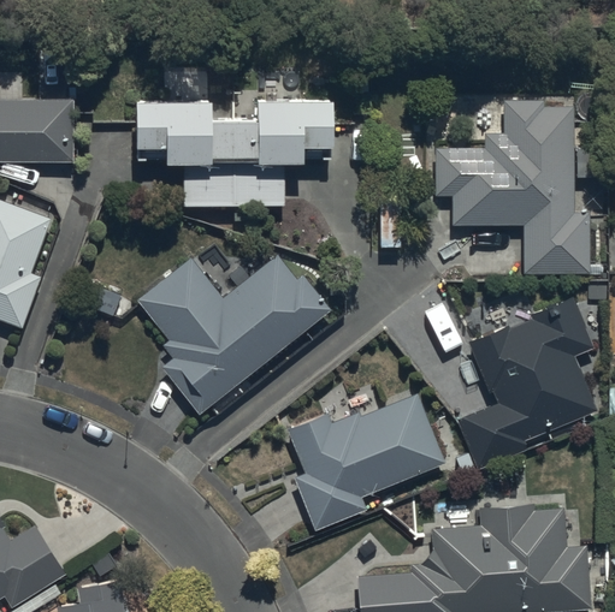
[(74,100),(0,99),(0,161),(74,162),(74,100)]
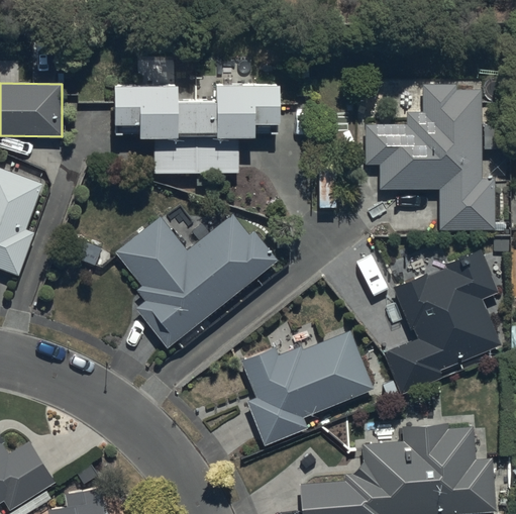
[(177,89),(112,90),(112,127),(122,127),(122,135),(137,135),(137,142),(153,142),(153,174),(238,174),(238,141),(254,141),(254,136),(277,136),(277,128),(278,128),(278,89),(276,89),(276,83),(254,83),(254,88),(217,88),(217,105),(177,105),(177,89)]
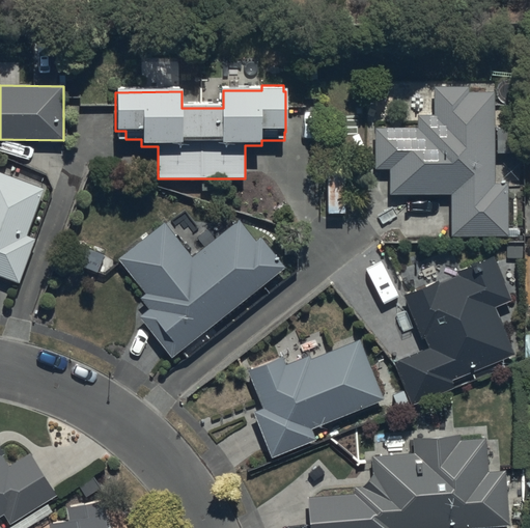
[(494,185),(494,92),(469,93),(469,87),(434,87),(434,116),(418,116),(418,129),(374,129),(375,168),(390,168),(390,195),(452,195),(452,237),(507,237),(507,185),(494,185)]
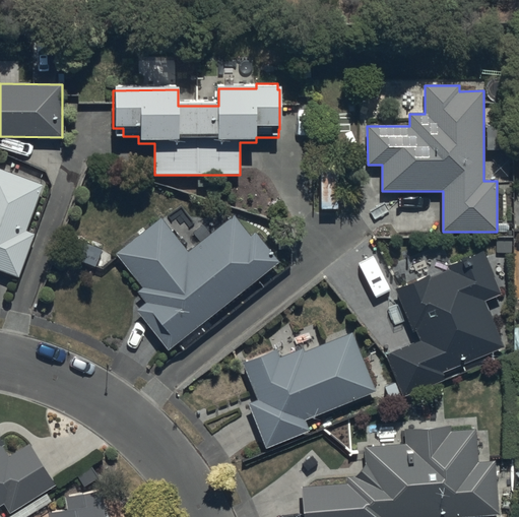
[(25,231),(43,185),(0,169),(0,270),(17,277),(34,235),(25,231)]
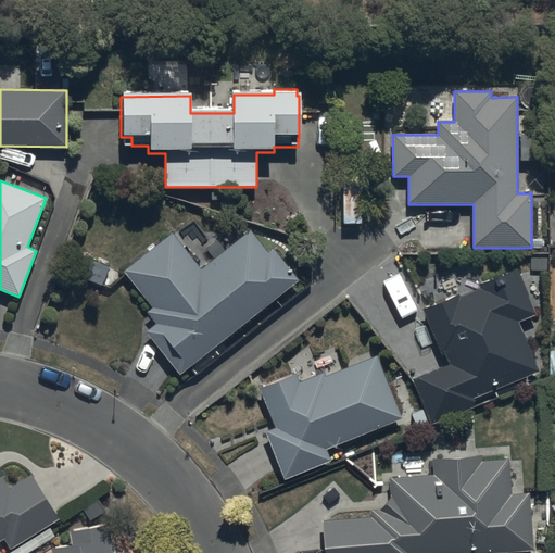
[(200,271),(171,234),(124,272),(153,306),(147,312),(156,323),(144,332),(181,377),(299,280),(273,249),(268,253),(250,230),(227,249),(219,238),(207,248),(216,258),(200,271)]
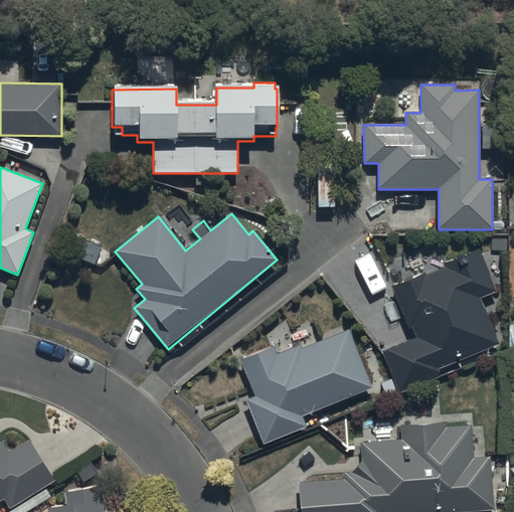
[(498,340),(480,294),(494,289),(478,247),(445,261),(447,264),(423,273),(422,271),(392,283),(408,325),(413,324),(417,335),(383,348),(398,386),(440,370),(438,364),(498,340)]
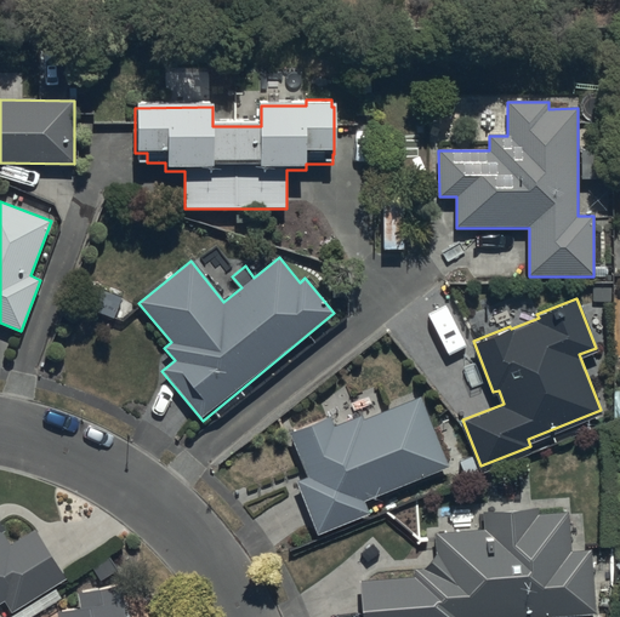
[(296,480),(317,536),(370,515),(365,502),(450,469),(422,394),(364,416),(363,412),(333,423),(330,416),(289,430),(307,476),(296,480)]
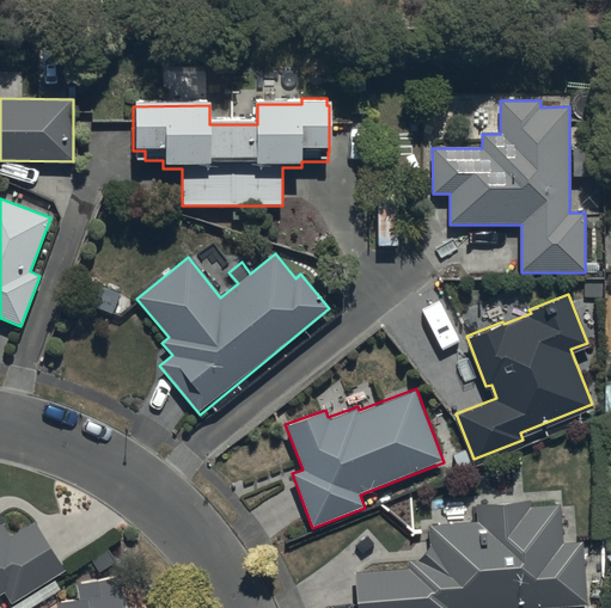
[(409,571),(354,571),(355,607),(542,607),(588,606),(586,544),(563,544),(562,504),(530,505),(530,501),(476,503),(477,521),(428,522),(429,548),(419,560),(409,560),(409,571)]
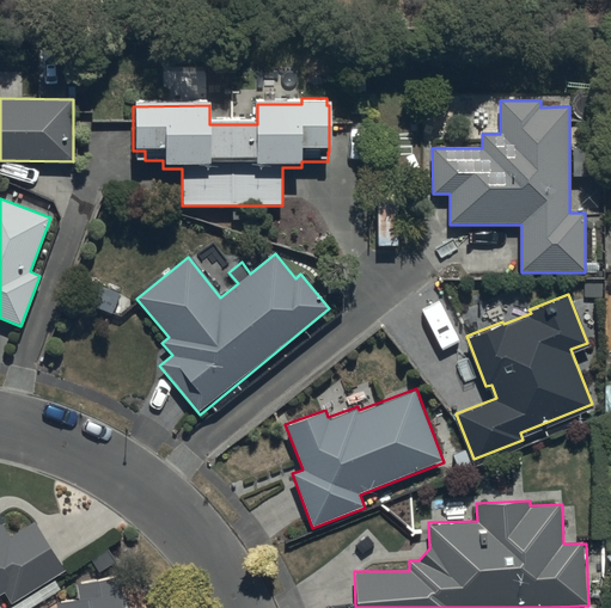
[(0,519),(0,594),(5,591),(12,603),(65,570),(32,522),(11,535),(0,519)]
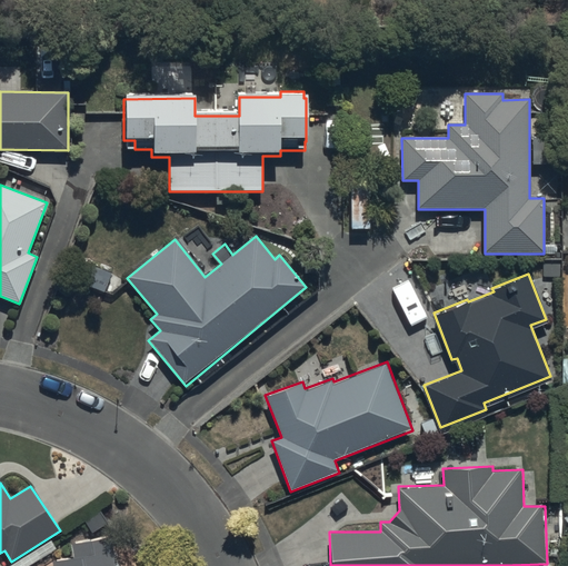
[(115,565),(109,537),(71,544),(73,558),(51,563),(51,565),(115,565)]
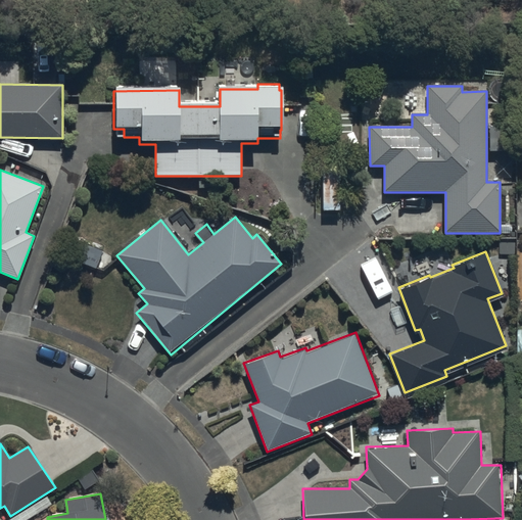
All buildings are outlined.
